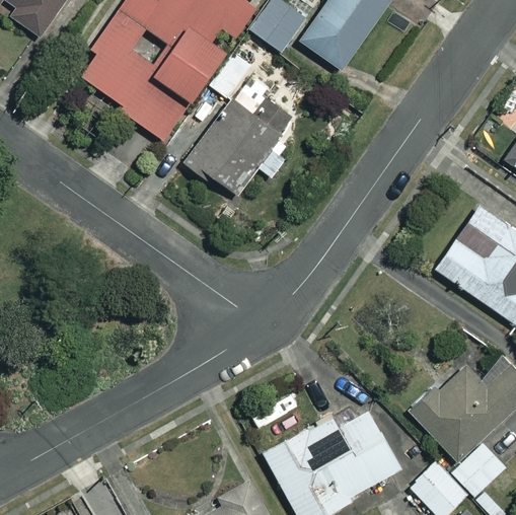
[(0,0),(0,4),(3,0),(5,0),(18,8),(11,18),(40,38),(64,0),(0,0)]
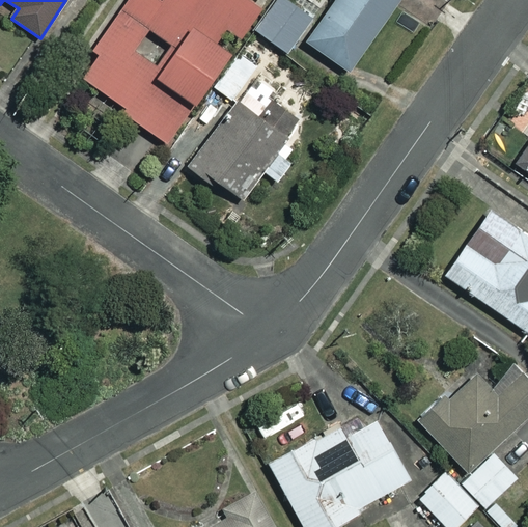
[(126,0),(95,46),(90,57),(89,70),(91,82),(98,93),(168,143),(231,51),(219,43),(227,30),(240,37),(261,5),(252,0),(163,0),(161,3),(156,0),(126,0)]
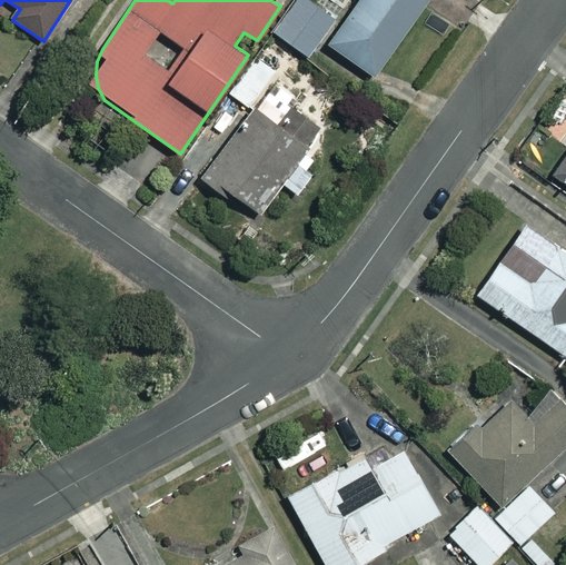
[(335,20),(307,0),(298,0),(276,33),(309,57),(335,20)]
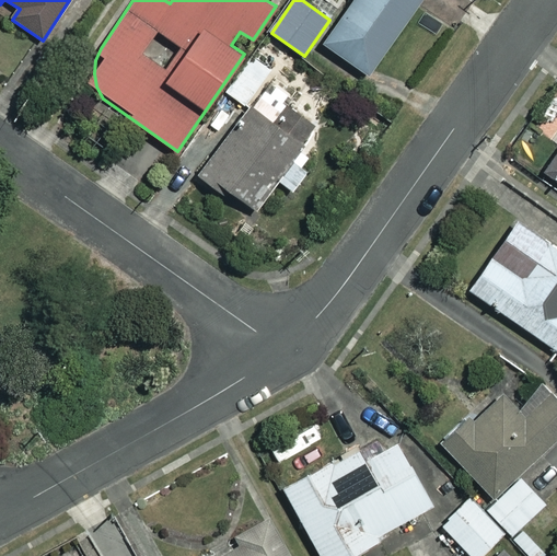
[(422,0),(354,0),(323,44),(369,77),(422,0)]
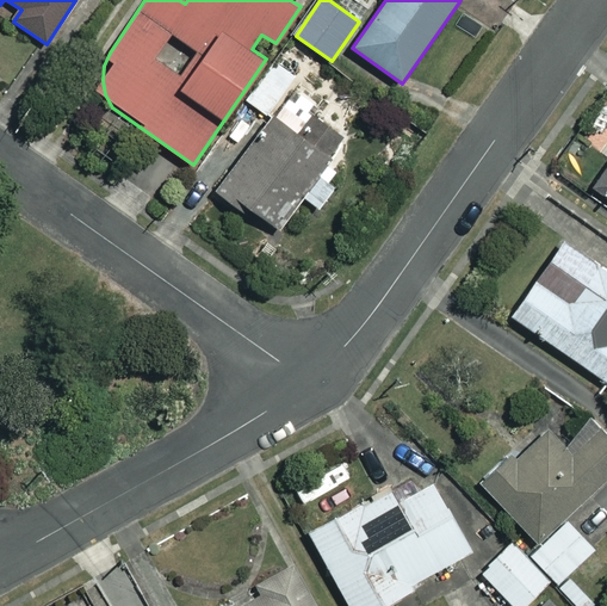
[(297,82),(315,59),(293,43),(247,106),(268,122),(297,82)]
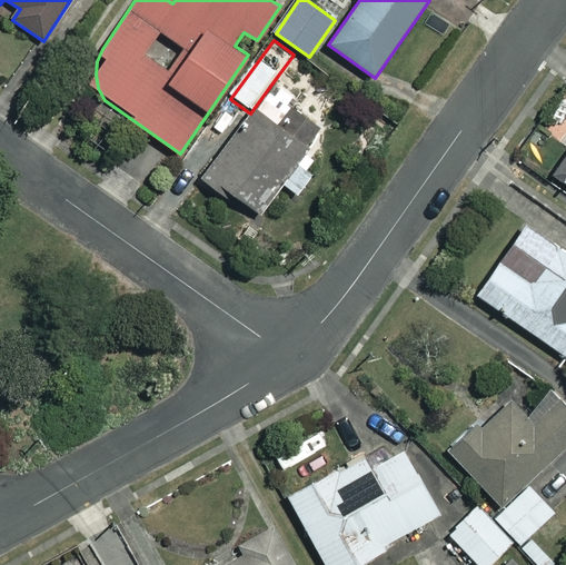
[(250,114),(201,180),(226,197),(229,192),(260,216),(283,186),(296,196),(313,172),(299,164),(323,130),(303,116),(313,102),(277,77),(250,114)]
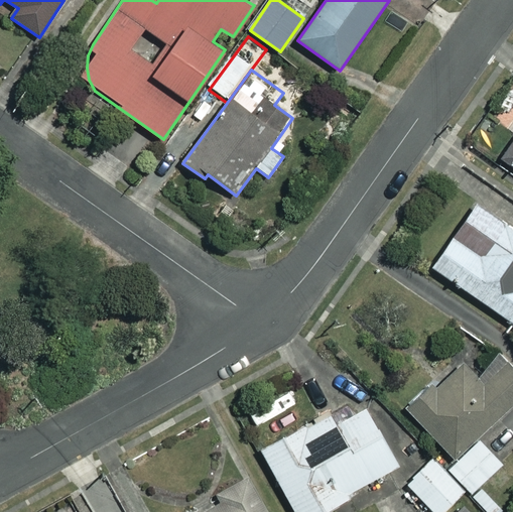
[(512,131),(496,156),(512,167),(512,131)]
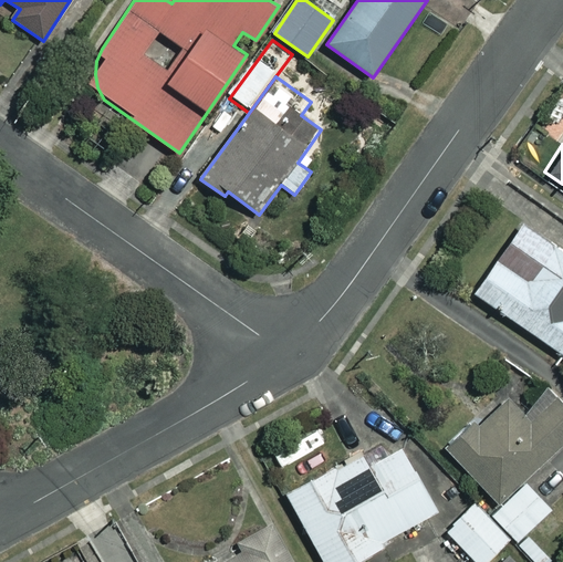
[(562,253),(522,226),(475,294),(562,354),(562,253)]
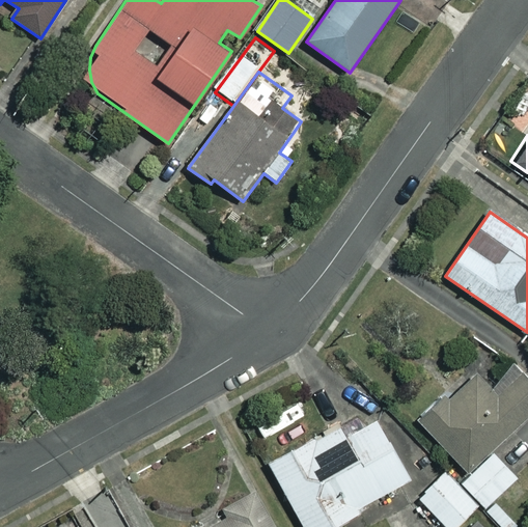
[(470,474),(494,451),(527,417),(527,373),(517,363),(492,387),(477,372),(442,407),(436,400),(416,420),(470,474)]
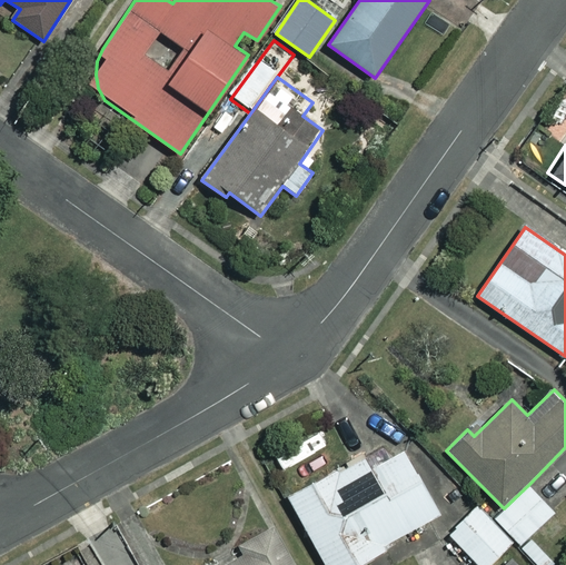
[(439,516),(404,452),(370,469),(363,456),(288,497),(325,564),(361,564),(386,552),(383,546),(439,516)]
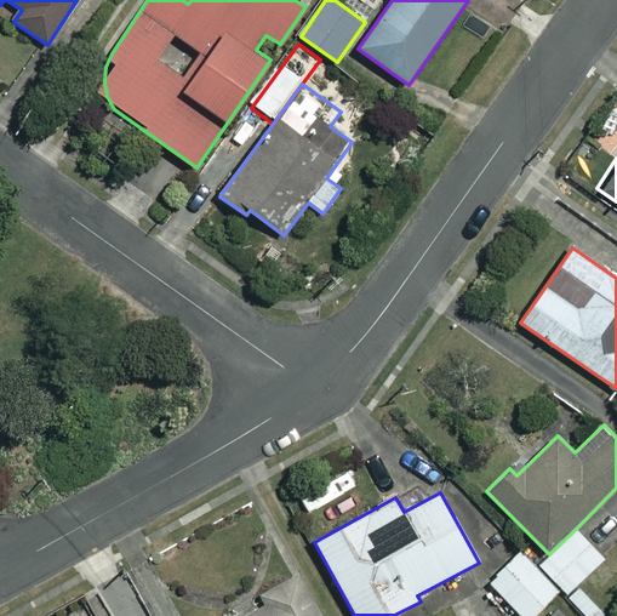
[(577,528),(549,554),(541,564),(570,593),(606,557),(577,528)]
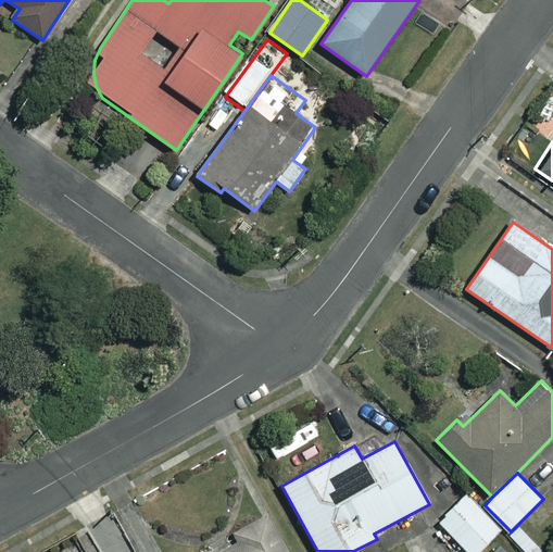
[(479,551),(501,531),(467,496),(439,523),(467,551),(479,551)]
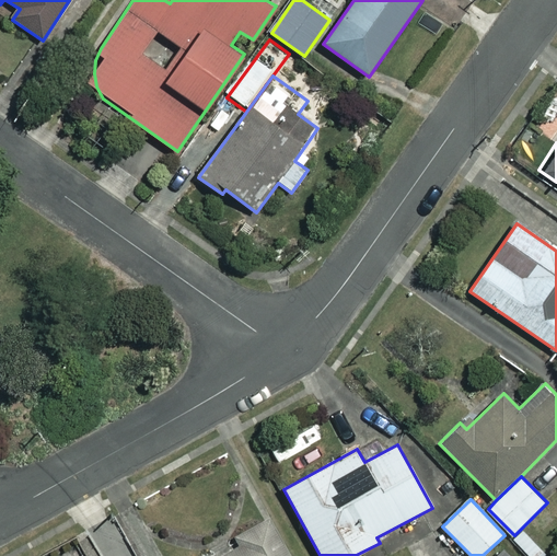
[(290,555),(269,520),(238,537),(241,544),(220,555),(290,555)]
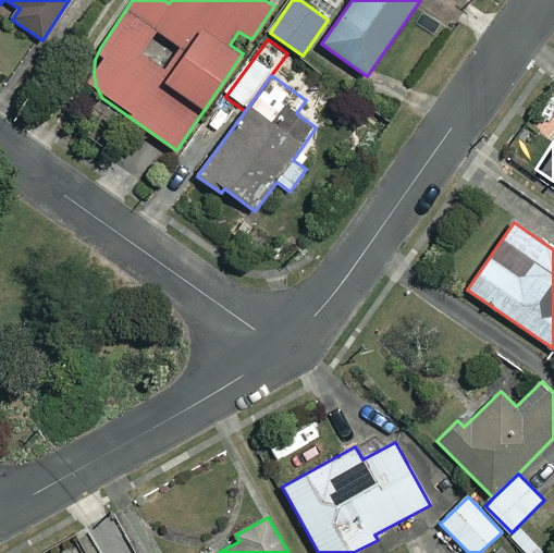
All buildings are outlined.
